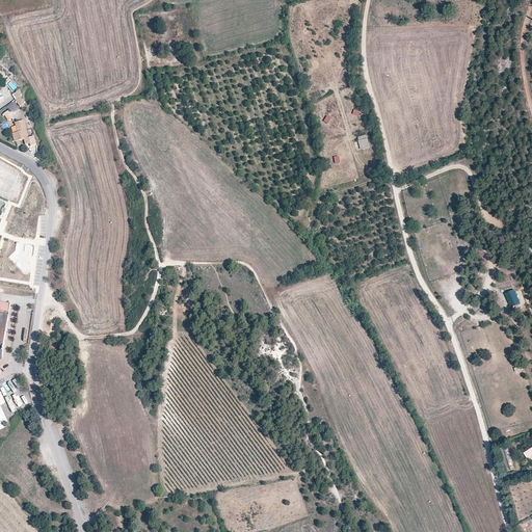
[(11,82),(7,85),(12,91),(17,88),(11,82)]
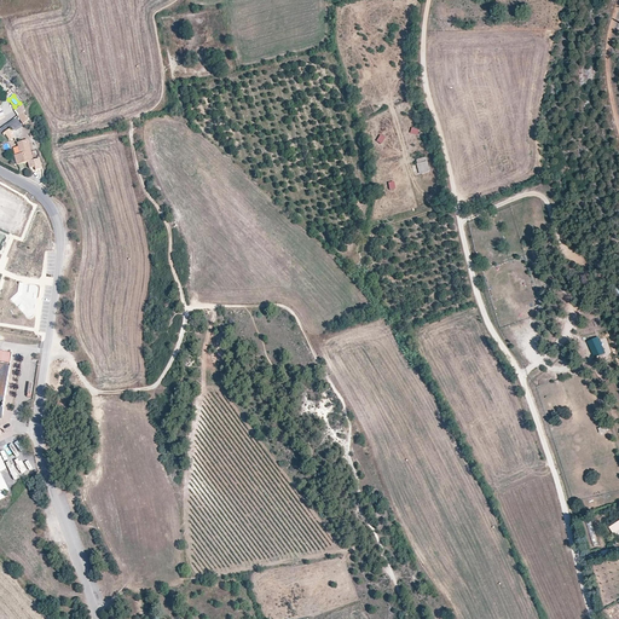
[(19,116),(23,113),(25,111),(23,105),(19,108),(16,110),(19,116)]
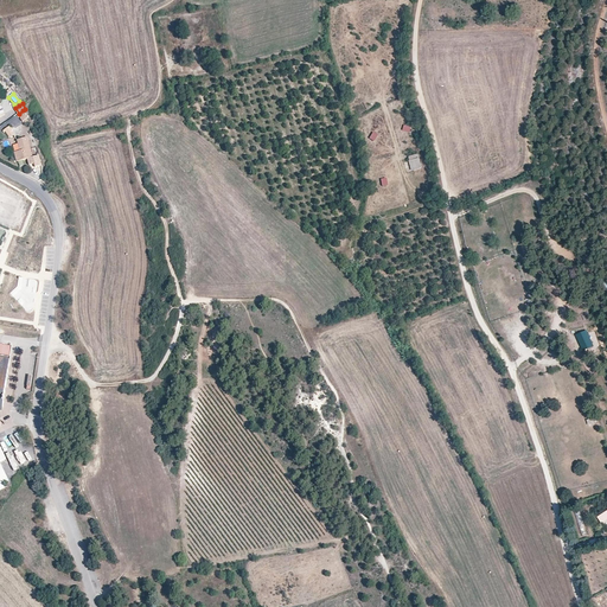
[(29,119),(23,110),(19,114),(18,114),(23,122),(24,121),(27,119),(29,119)]
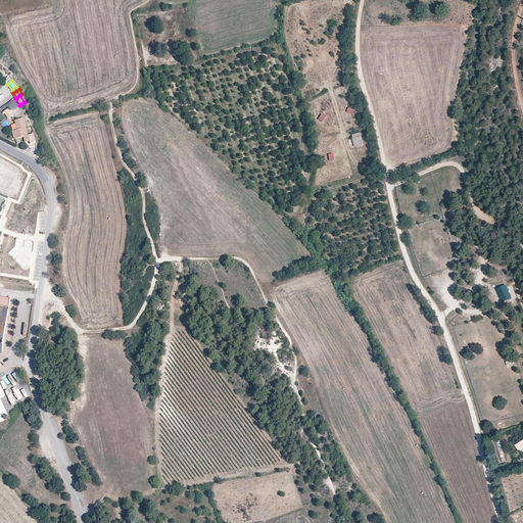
[(12,116),(8,111),(7,109),(4,111),(8,119),(12,116)]
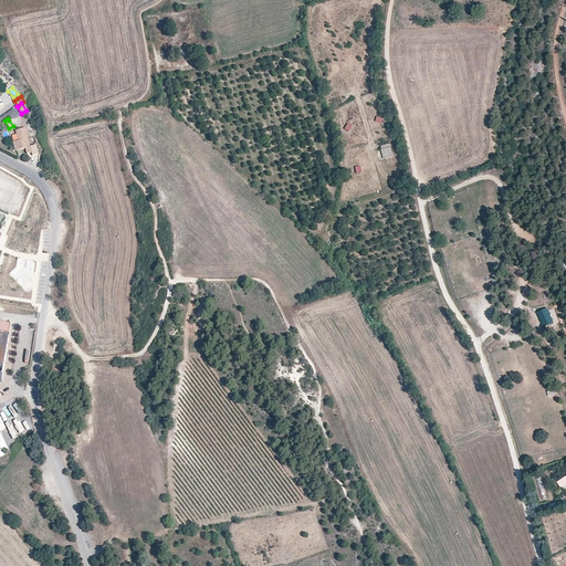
[(31,147),(25,128),(16,130),(19,140),(13,143),(17,152),(25,148),(28,155),(32,153),(33,156),(39,155),(37,145),(31,147)]
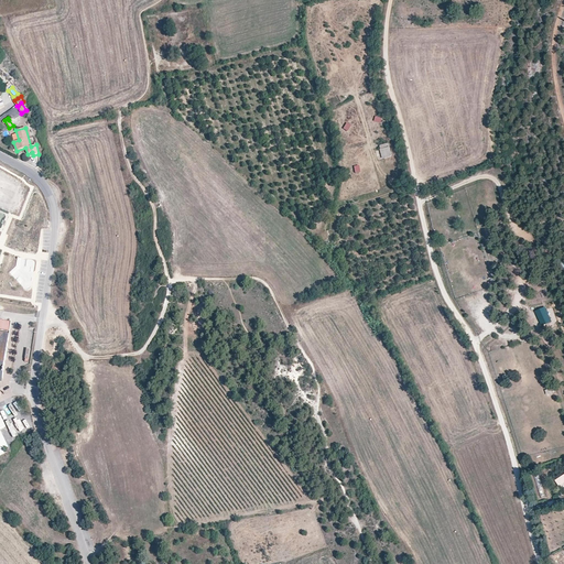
[(392,156),(389,143),(380,145),(383,159),(392,156)]
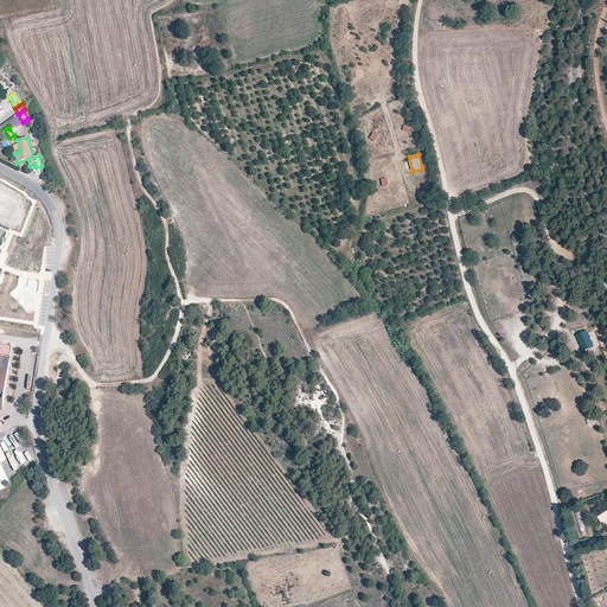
[(593,347),(586,331),(579,333),(586,350),(593,347)]
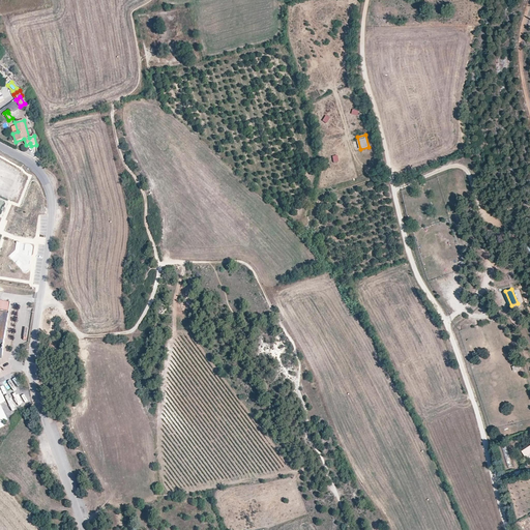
[(0,357),(2,358),(10,302),(0,300),(0,357)]
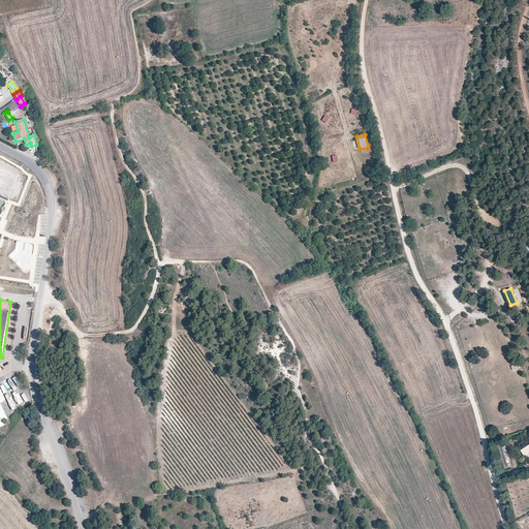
[(528,444),(520,450),(524,456),(528,452),(528,444)]
